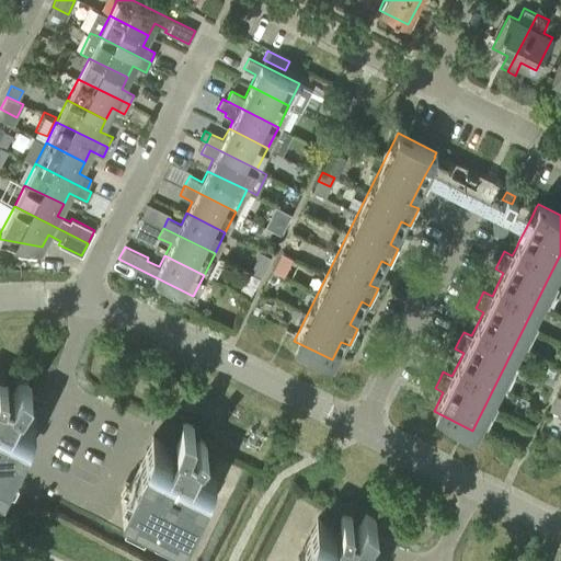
[(545,371),(548,374),(556,378),(560,367),(550,362),(545,371)]
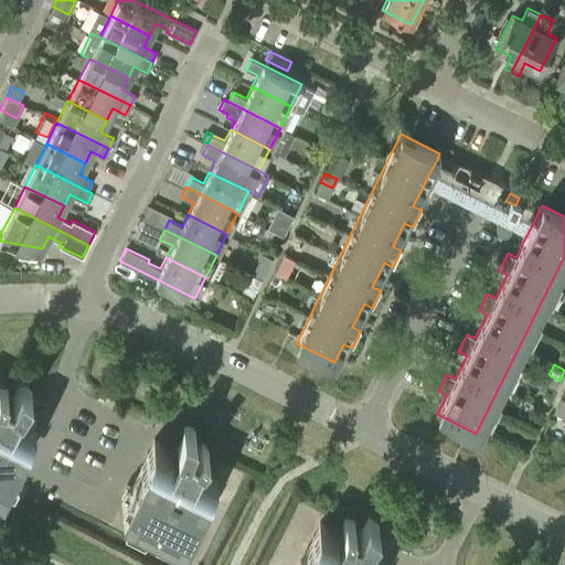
[(0,482),(2,484),(35,420),(16,411),(20,403),(31,386),(20,380),(12,392),(4,391),(7,383),(0,381),(0,482)]
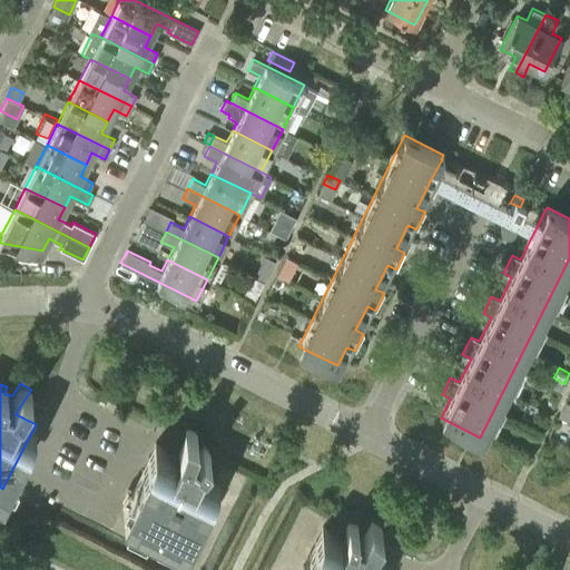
[(197,451),(193,448),(192,446),(196,431),(185,426),(178,445),(178,446),(174,454),(155,444),(123,509),(186,540),(218,477),(199,467),(203,459),(209,450),(202,444),(197,451)]
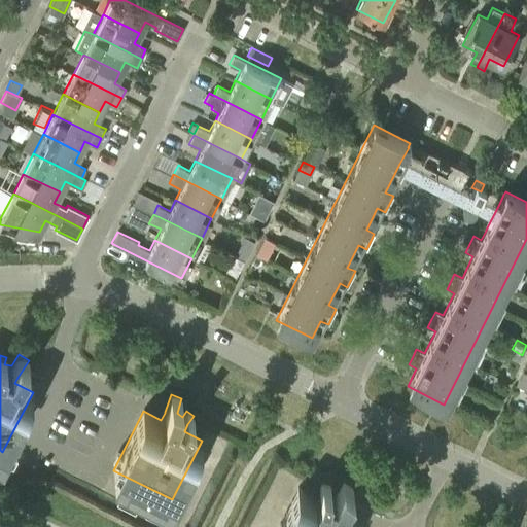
[(277,526),(351,526),(356,518),(339,508),(342,501),(343,501),(353,486),(343,480),(335,492),(328,490),(330,483),(321,481),(319,490),(315,497),(297,488),(277,526)]
